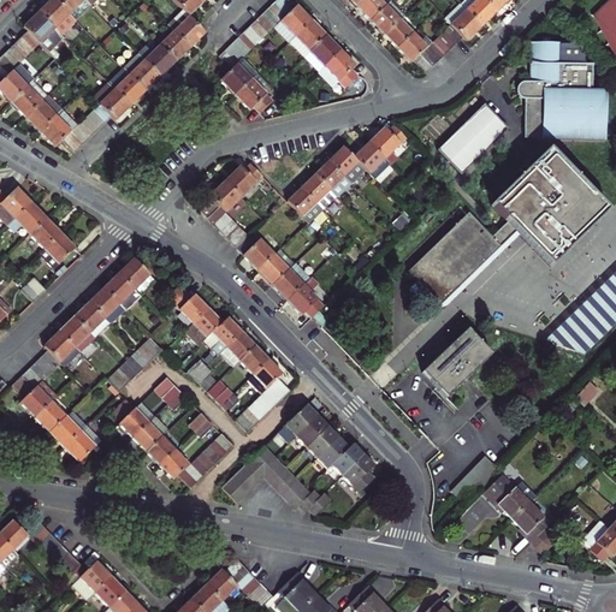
[(48,0),(37,11),(60,34),(76,19),(55,0),(48,0)]
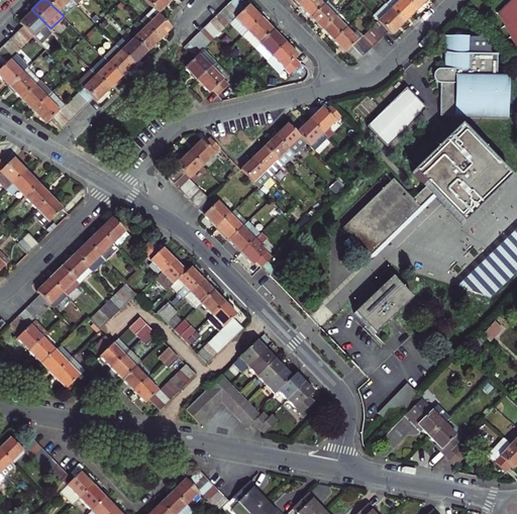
[(46,0),(64,16),(76,4),(72,0),(46,0)]
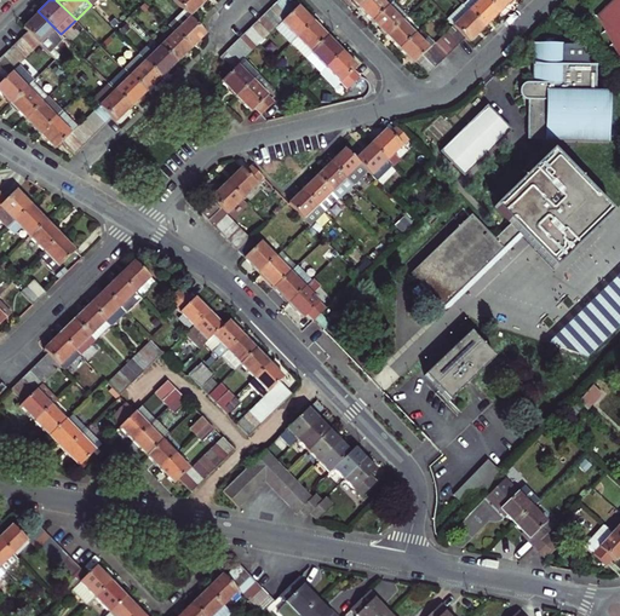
[(176,0),(185,10),(190,13),(204,0),(176,0)]
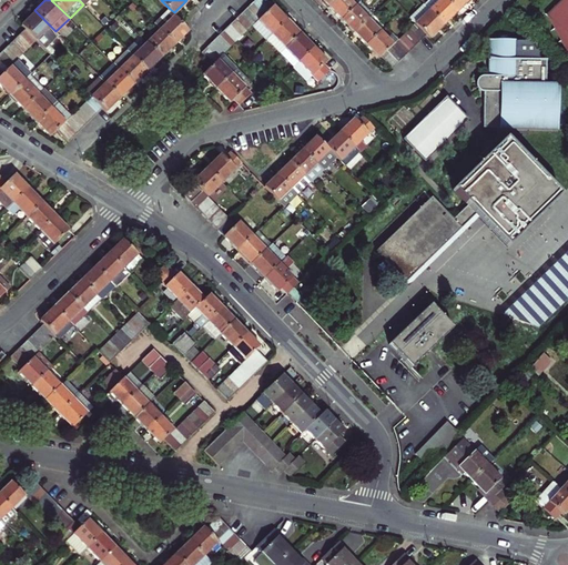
[(270,8),(262,0),(254,0),(252,2),(264,13),(270,8)]
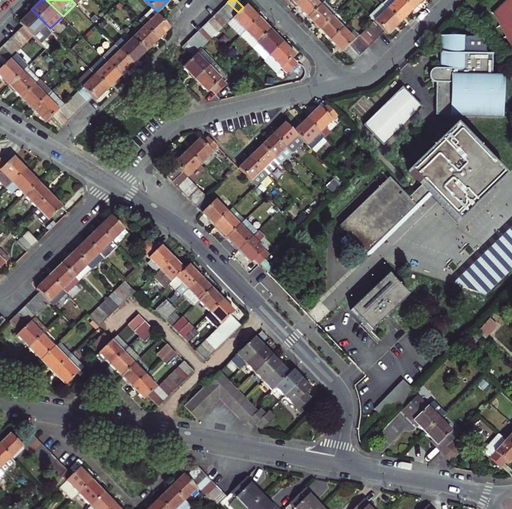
[(245,30),(259,16),(246,3),(248,2),(246,0),(236,0),(243,7),(238,12),(232,17),(228,21),(240,34),(245,30)]
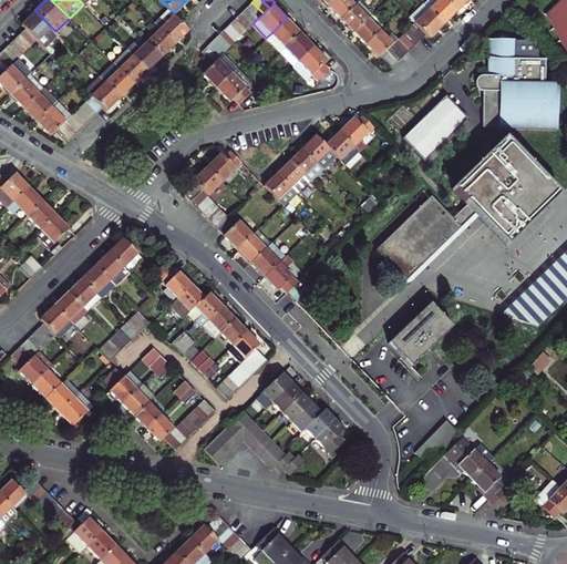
[(333,0),(329,4),(341,18),(357,2),(354,0),(333,0)]
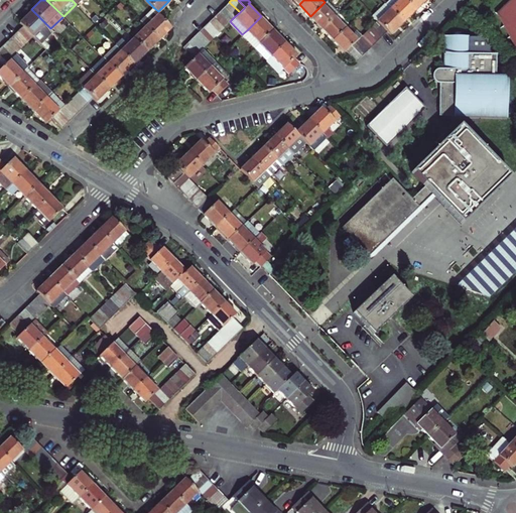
[(341,9),(333,0),(327,0),(325,2),(310,16),(321,27),(336,13),(341,9)]
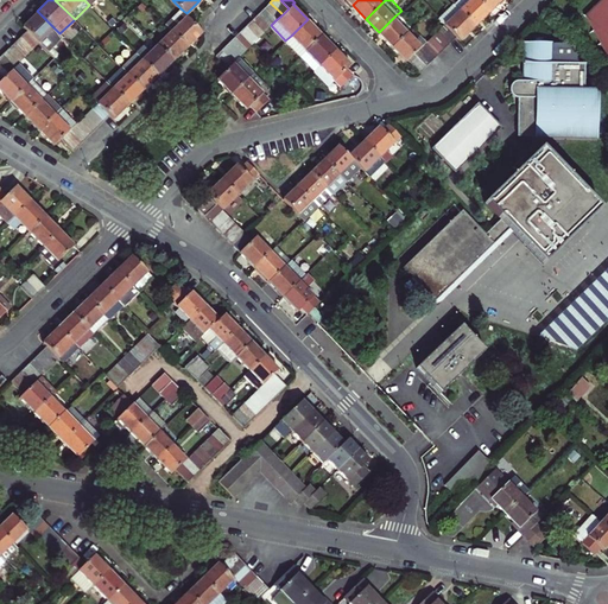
[(491,10),(481,0),(456,0),(455,1),(476,23),(491,10)]
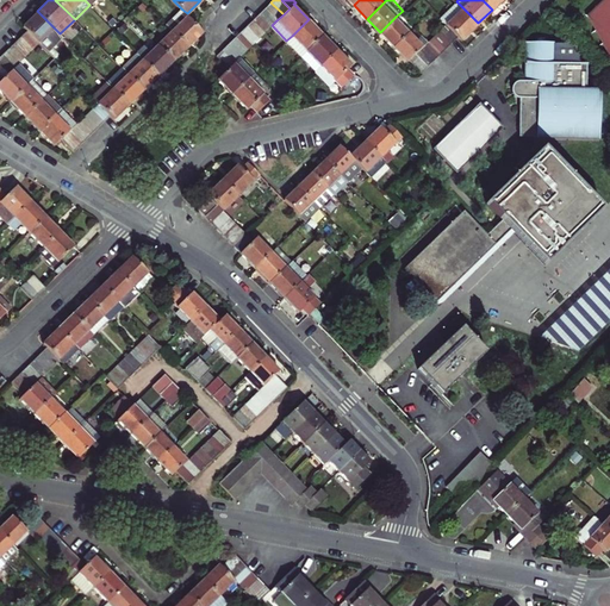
[(483,0),(492,10),(500,0),(483,0)]
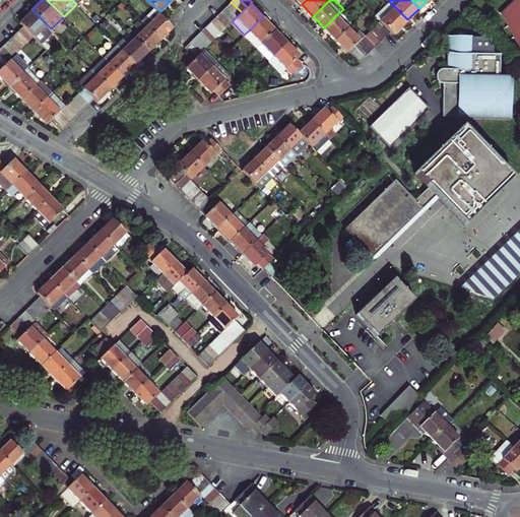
[(516,0),(502,14),(519,48),(519,0),(516,0)]
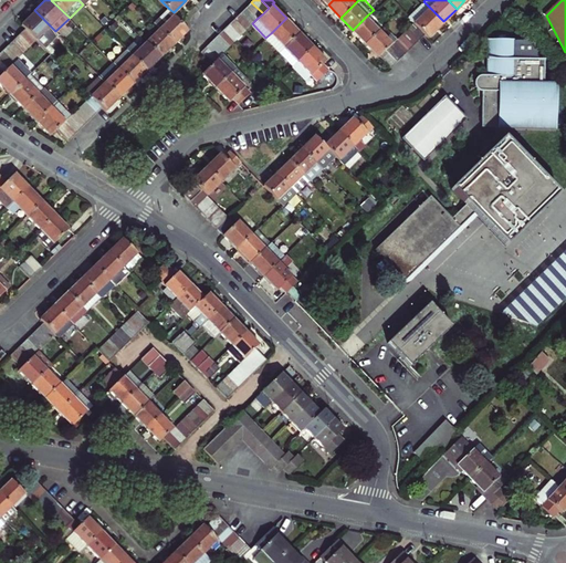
[(423,1),(409,16),(413,20),(425,32),(429,35),(443,21),(423,1)]
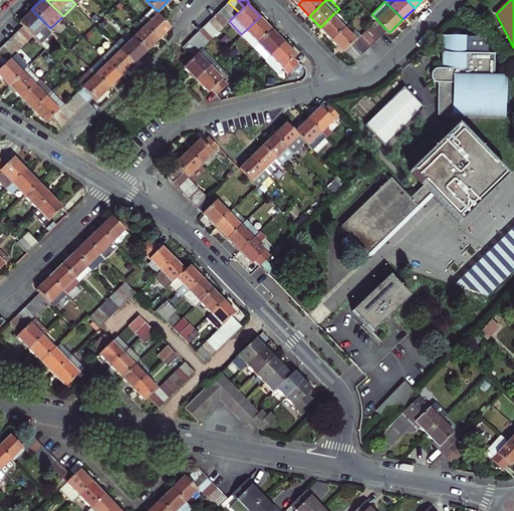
[(239,12),(228,2),(223,7),(233,17),(239,12)]
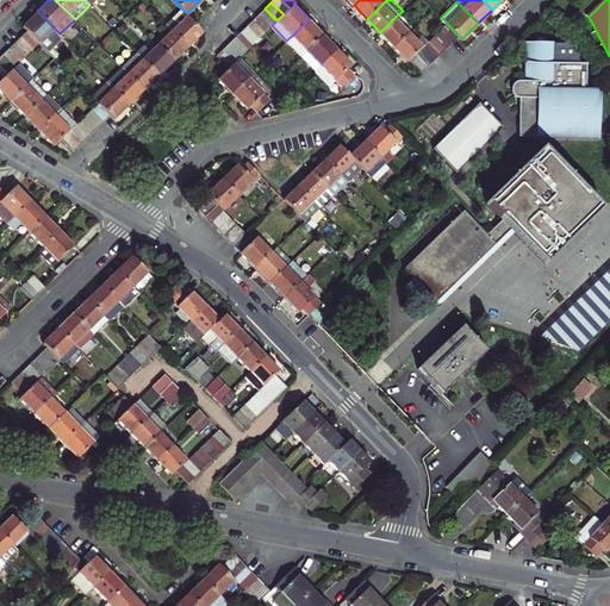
[(272,25),(277,20),(265,8),(259,14),(271,26),(272,25)]
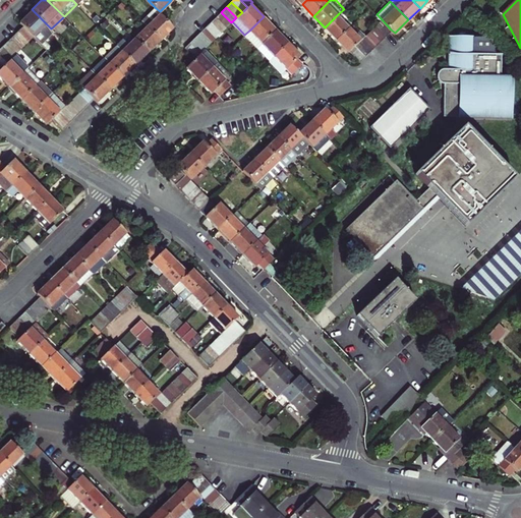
[(174,26),(160,11),(156,8),(142,20),(147,24),(161,39),(174,26)]
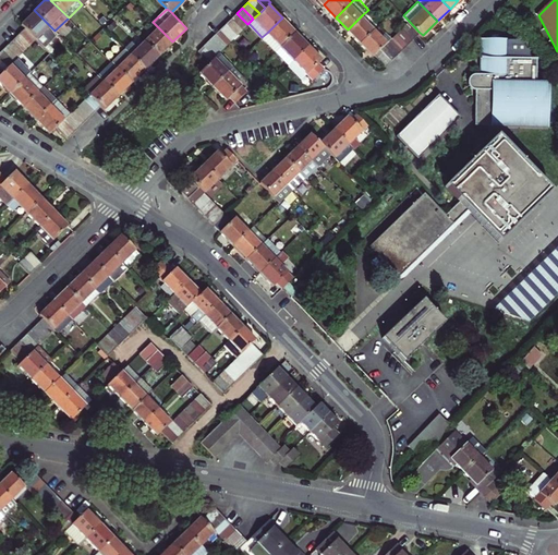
[(34,10),(21,23),(24,26),(36,38),(41,44),(55,31),(34,10)]
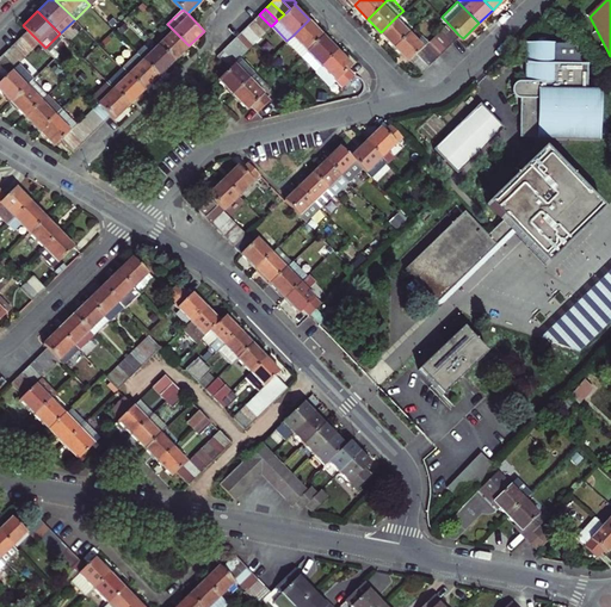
[(271,26),(259,14),(253,20),(265,32),(271,28),(271,26)]
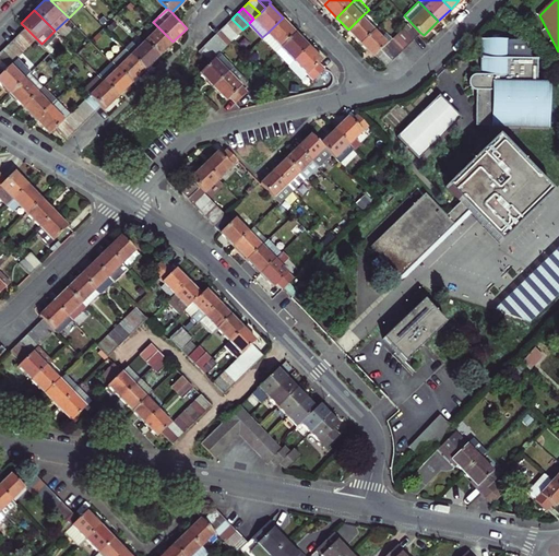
[(106,19),(102,14),(97,20),(102,23),(106,19)]
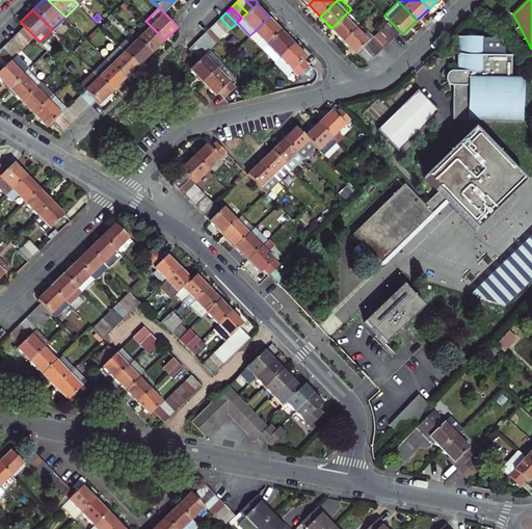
[(344,41),(358,26),(346,14),(331,28),(344,41)]
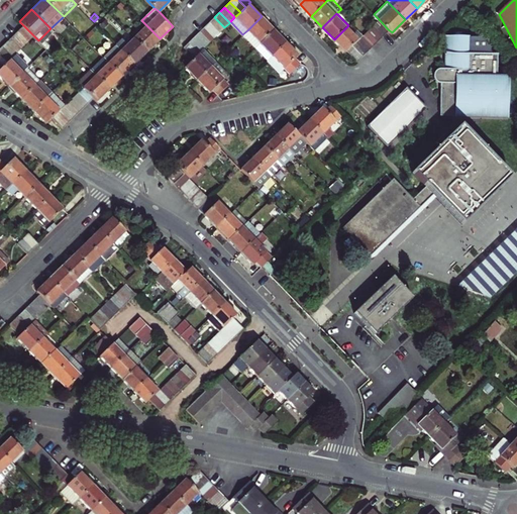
[(274,29),(262,16),(247,30),(260,42),(274,29)]
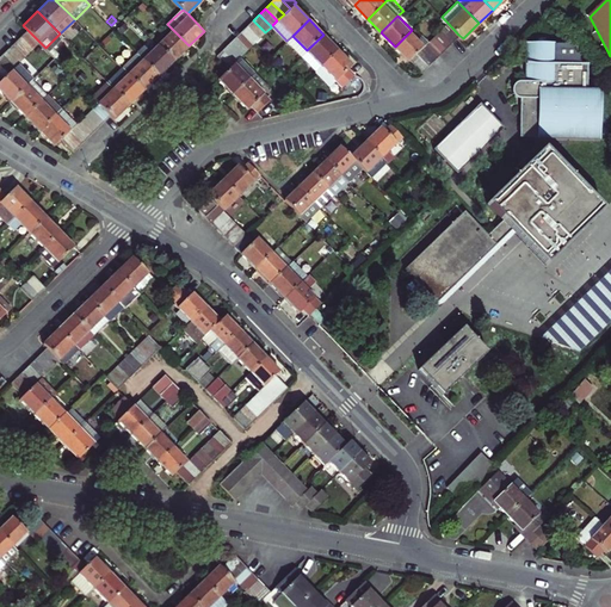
[(265,32),(253,20),(247,25),(259,38),(265,32)]
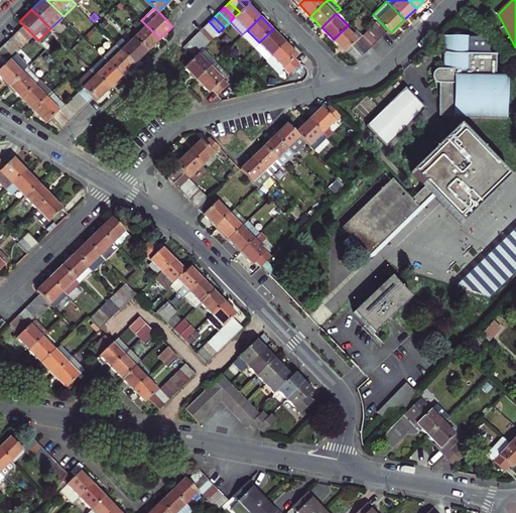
[(109,23),(105,18),(99,23),(104,28),(109,23)]
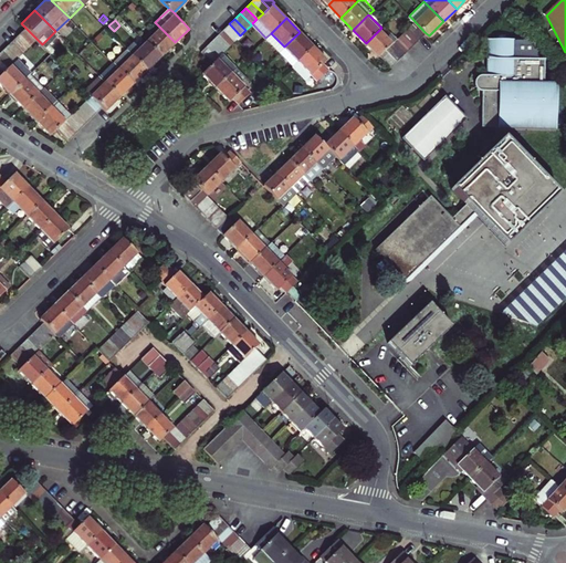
[(425,32),(413,20),(408,27),(419,38),(425,32)]
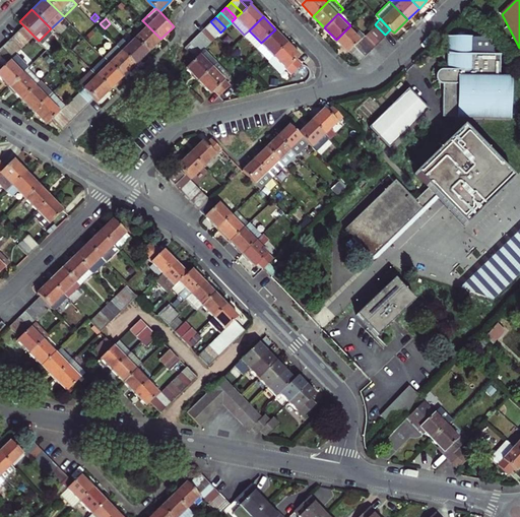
[(220,33),(210,21),(205,27),(215,38),(217,36),(220,33)]
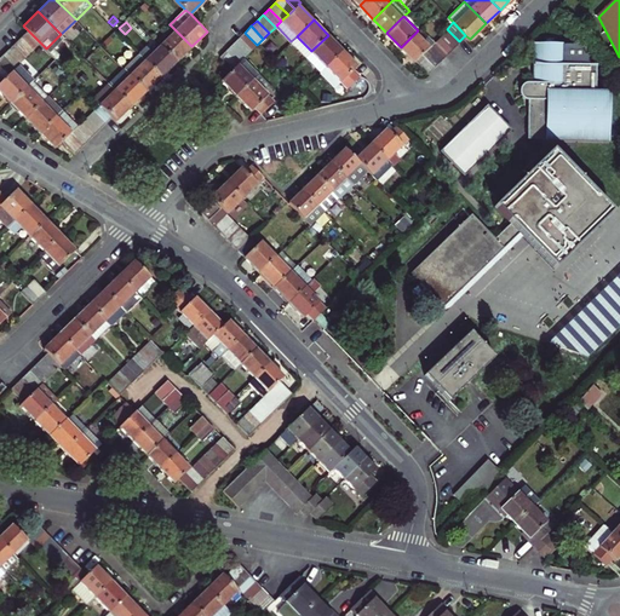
[(34,49),(40,42),(27,29),(21,35),(34,49)]
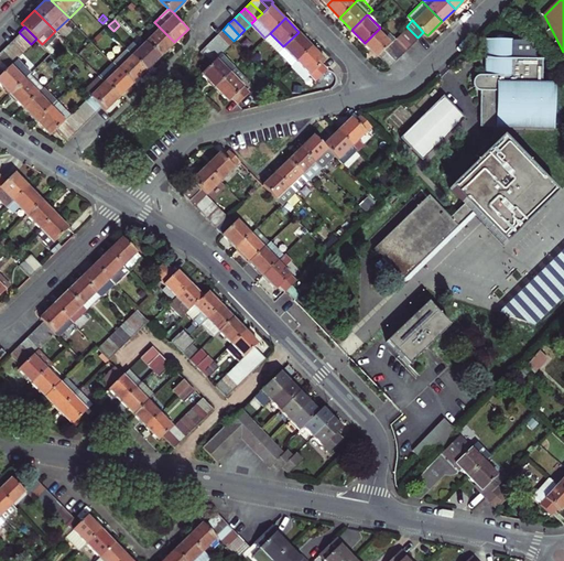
[(144,40),(161,55),(174,42),(159,27),(144,40)]
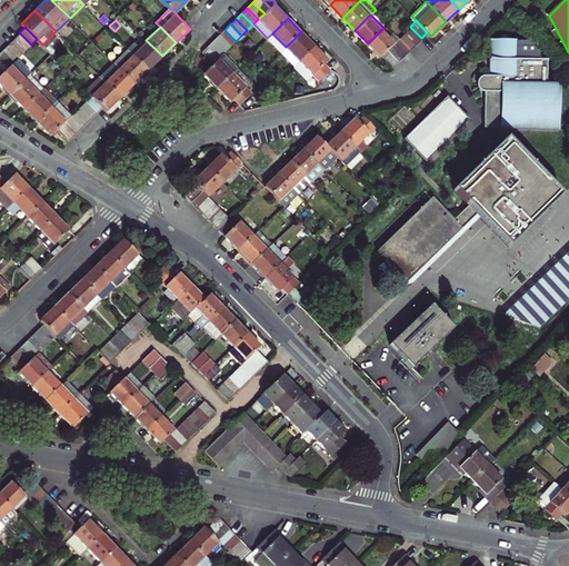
[(421,38),(410,27),(405,31),(417,43),(421,38)]
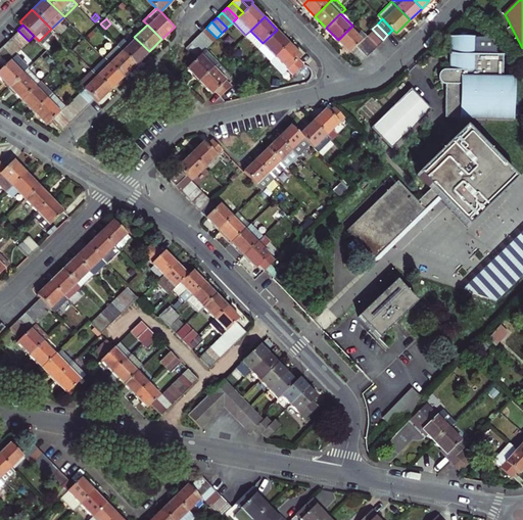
[(364,37),(352,26),(338,40),(349,52),(351,49),(358,44),(363,39),(364,37)]
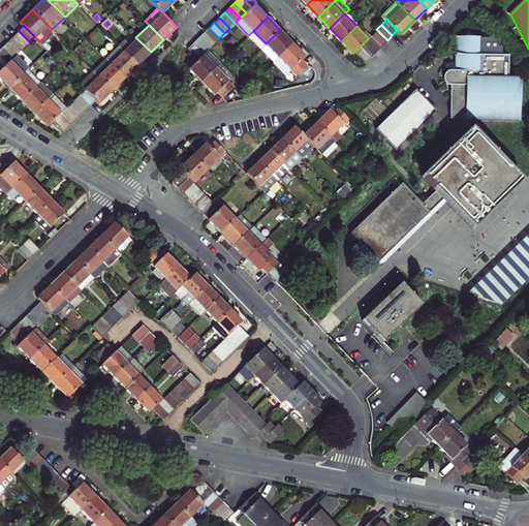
[(219,38),(209,28),(204,33),(214,43),(219,38)]
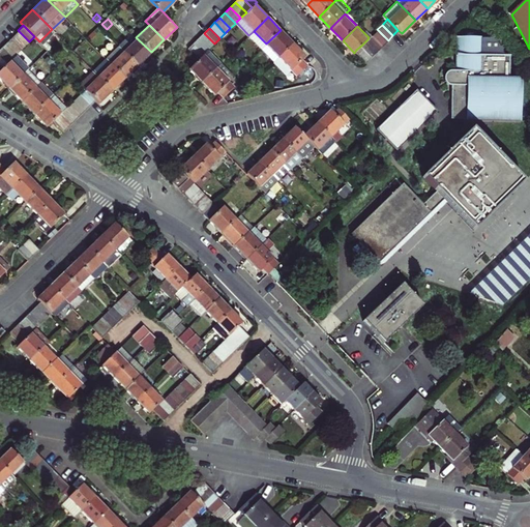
[(97,32),(93,29),(88,34),(91,38),(97,32)]
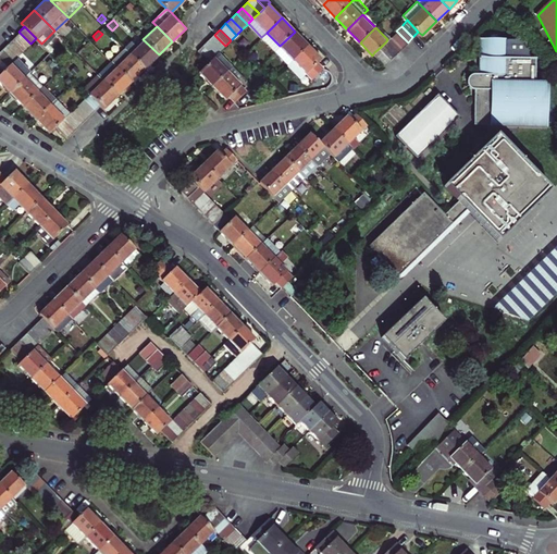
[(408,42),(396,31),(391,37),(403,48),(408,42)]
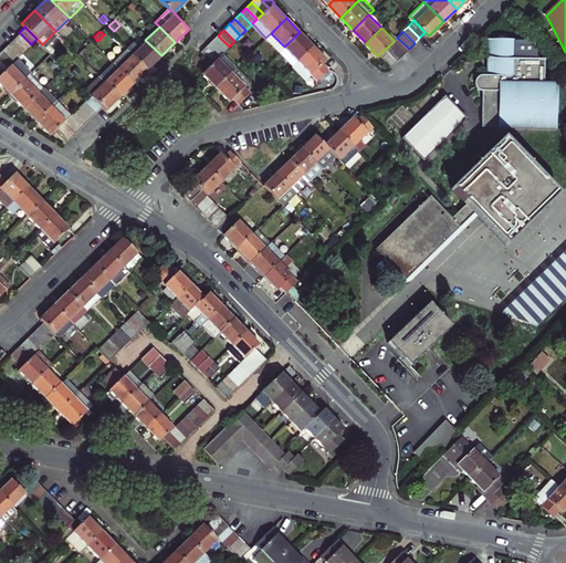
[(31,44),(19,32),(13,38),(25,50),(31,44)]
